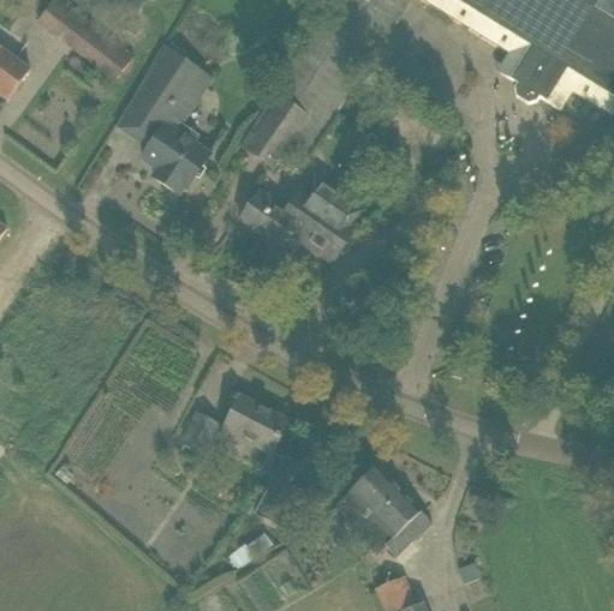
[(114,78),(133,53),(65,0),(52,0),(37,18),(114,78)]
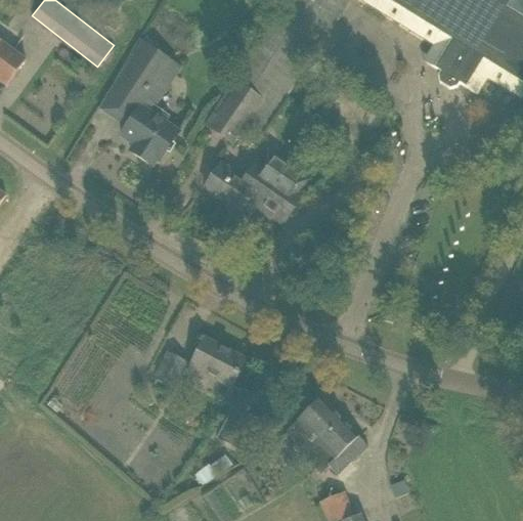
[(90,0),(113,16),(125,0),(90,0)]
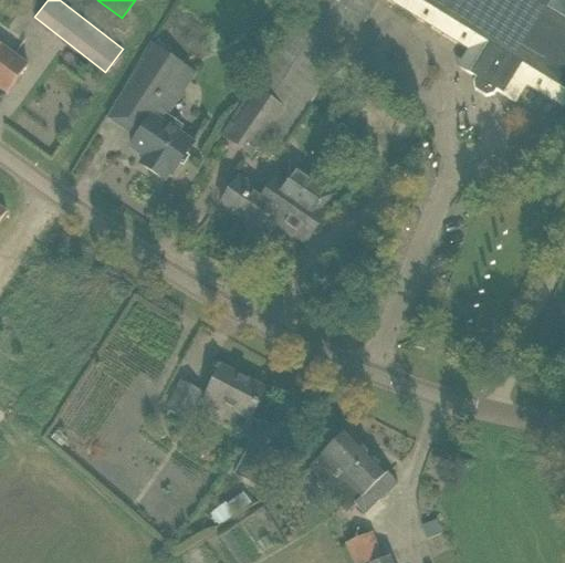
[(229,120),(220,133),(249,153),(264,131),(280,142),(334,61),(375,0),(389,0),(468,48),(461,59),(480,71),(475,77),(477,86),(480,85),(485,89),(487,92),(494,90),(499,82),(518,94),(525,83),(563,106),(564,102),(564,2),(560,0),(309,0),(252,87),(254,90),(232,122),(229,120)]
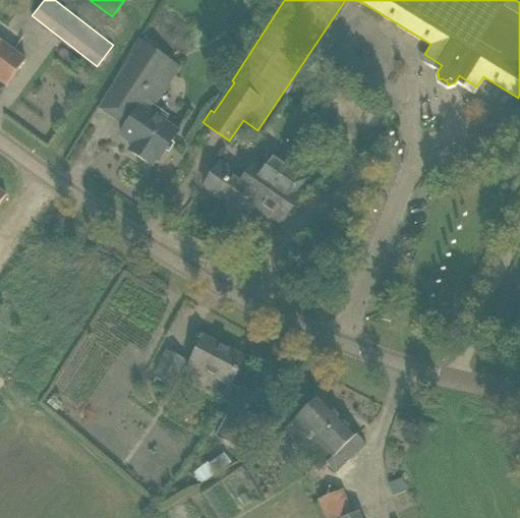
[(0,81),(5,85),(23,60),(0,42),(0,81)]
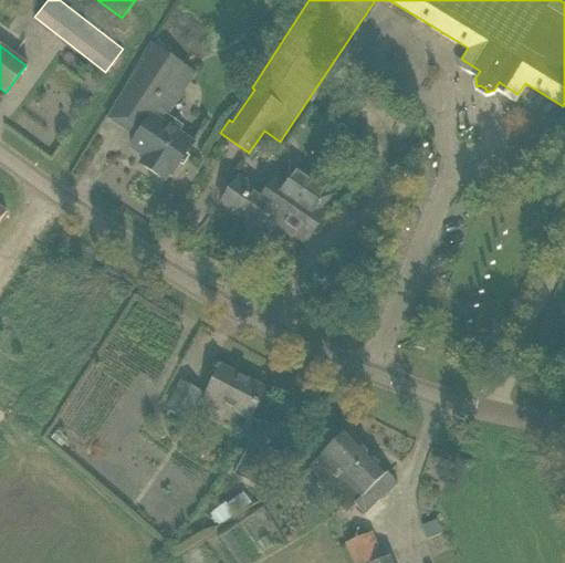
[(168,114),(196,71),(159,47),(125,101),(149,116),(129,145),(145,155),(139,163),(163,178),(167,170),(170,173),(182,154),(190,143),(176,133),(182,123),(168,114)]
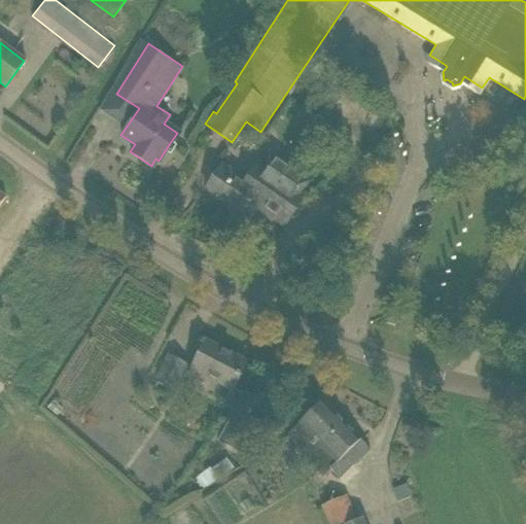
[(256,163),(255,162),(244,179),(221,163),(205,186),(230,204),(228,207),(239,215),(241,212),(247,216),(255,204),(284,223),(304,195),(302,194),(312,179),(267,148),(256,163)]
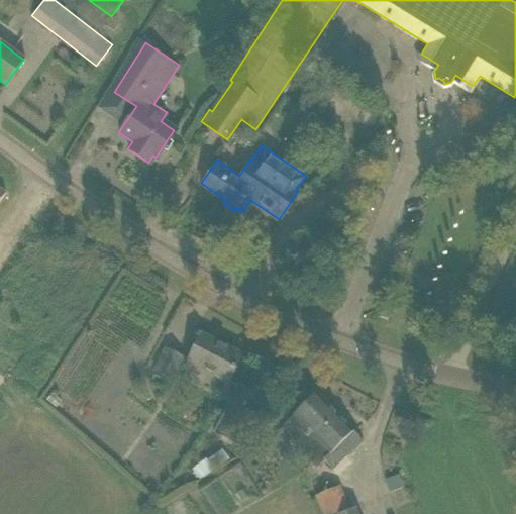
[(200,367),(226,381),(240,353),(201,333),(184,366),(197,373),(200,367)]
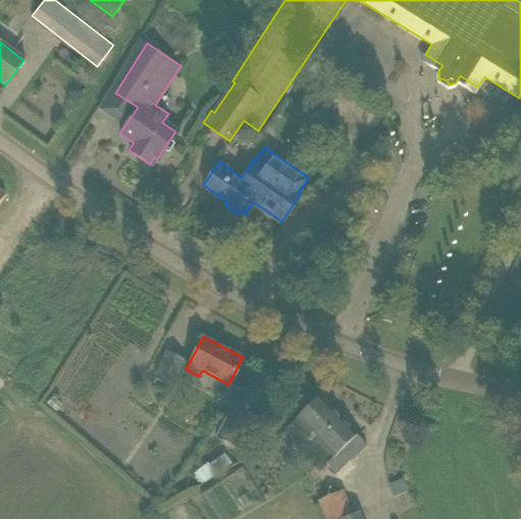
[(186,359),(168,351),(156,375),(173,383),(186,359)]
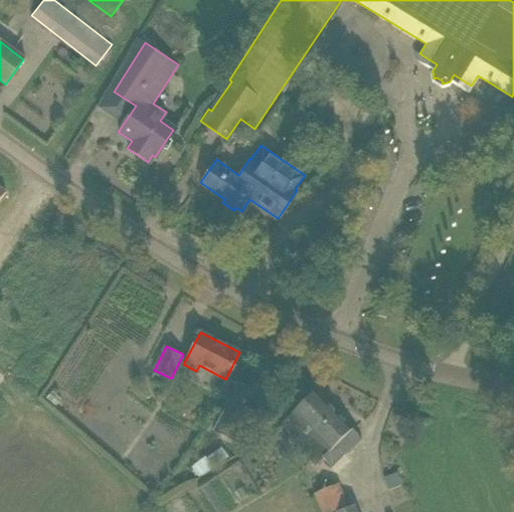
[(235,382),(211,429),(235,441),(260,394),(235,382)]
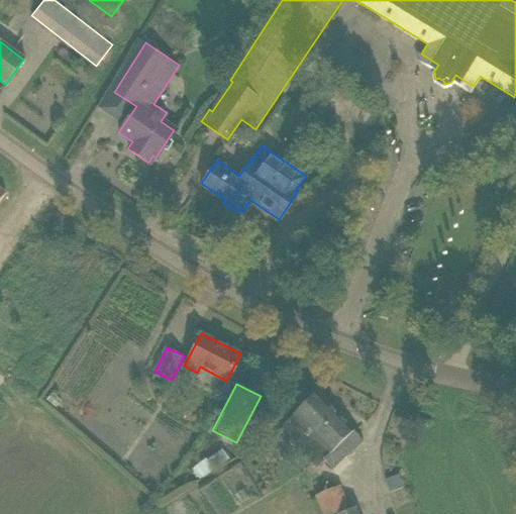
[(281,425),(289,434),(300,447),(301,451),(316,468),(324,459),(336,473),(350,459),(345,455),(362,439),(314,391),(281,425)]
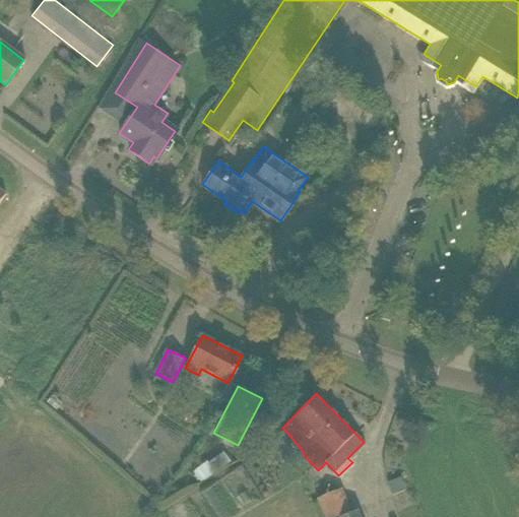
[(362,516),(359,509),(352,512),(340,487),(317,498),(324,516),(362,516)]
